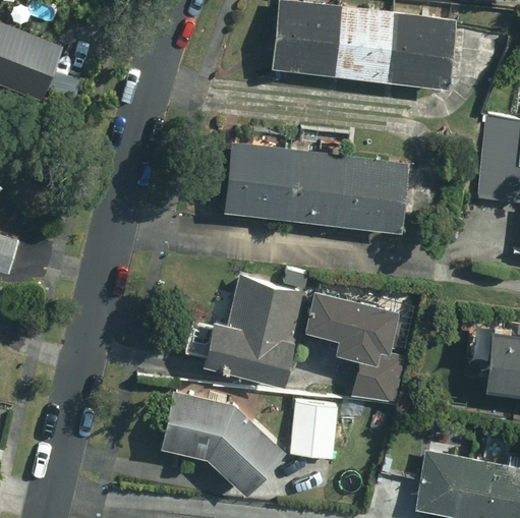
[(453,19),(273,0),(266,72),(445,92),(453,19)]
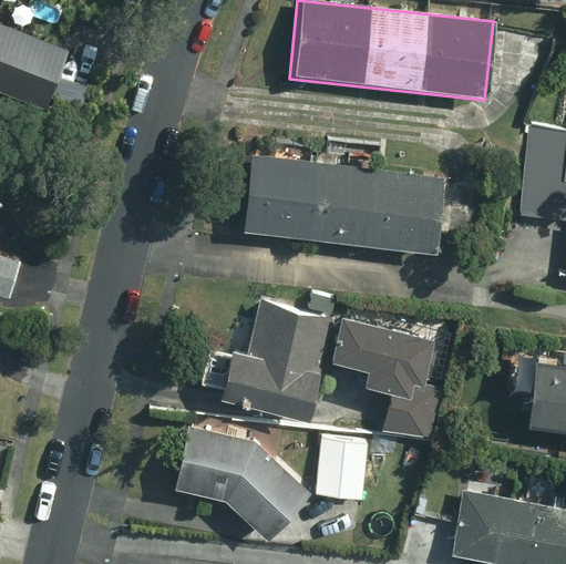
[(0,90),(49,110),(71,51),(0,23),(0,90)]
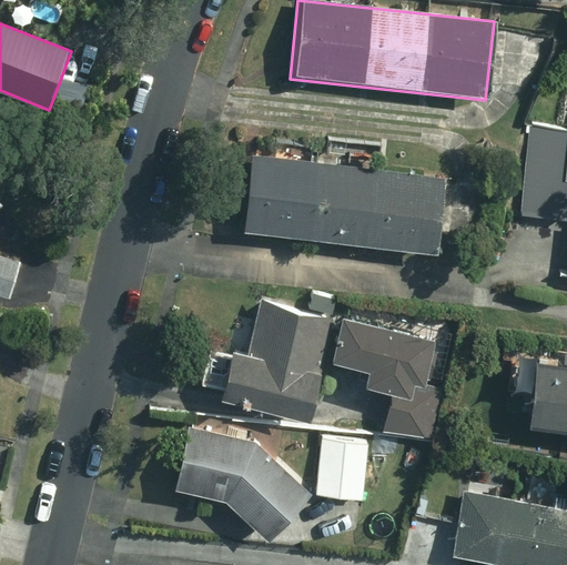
[(566,128),(532,125),(523,221),(566,224),(566,210),(566,128)]
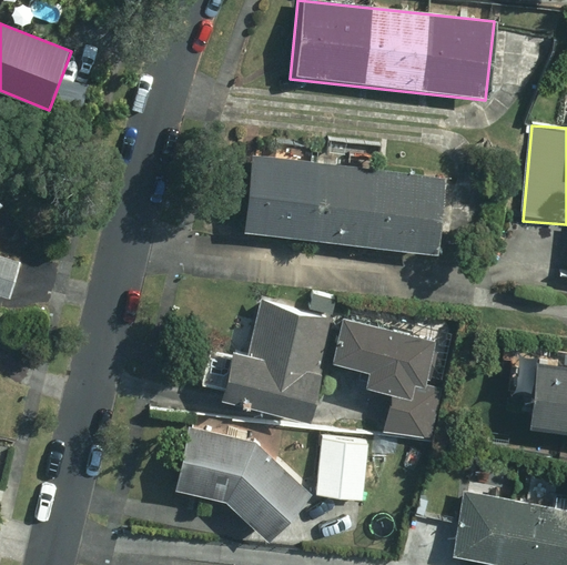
[(443,175),(236,157),(229,235),(435,254),(443,175)]
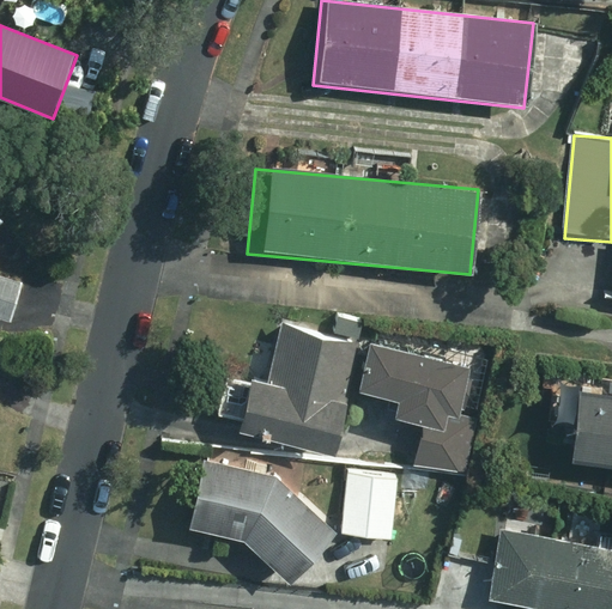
[(0,320),(11,324),(23,281),(0,274),(0,320)]
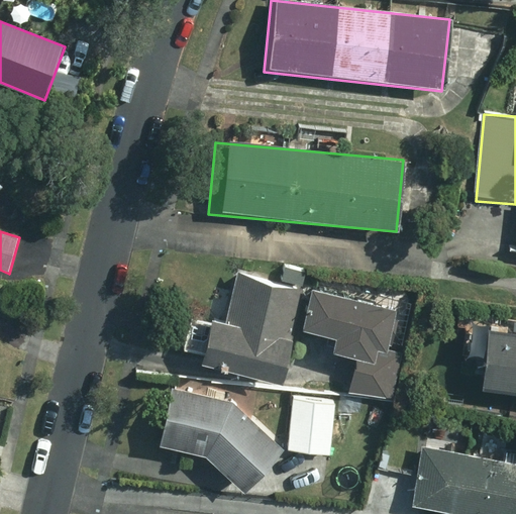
[(328,348),(353,352),(346,389),(391,397),(398,357),(375,352),(376,345),(383,346),(392,302),(302,286),(305,274),(286,270),(283,283),(237,272),(226,320),(209,316),(206,331),(188,327),(183,349),(201,353),(198,366),(279,384),(292,328),(331,335),(328,348)]
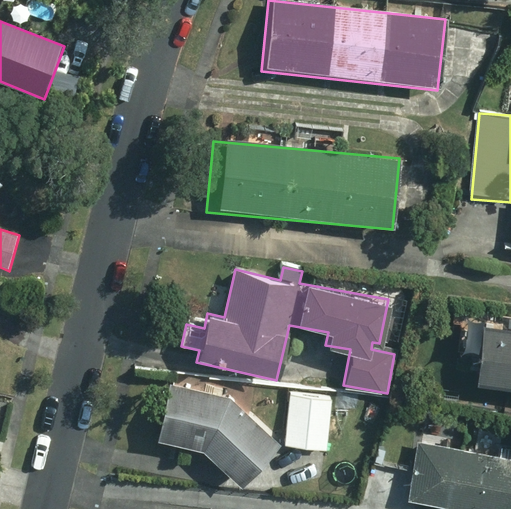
[(510,327),(478,325),(473,386),(510,389),(510,327)]
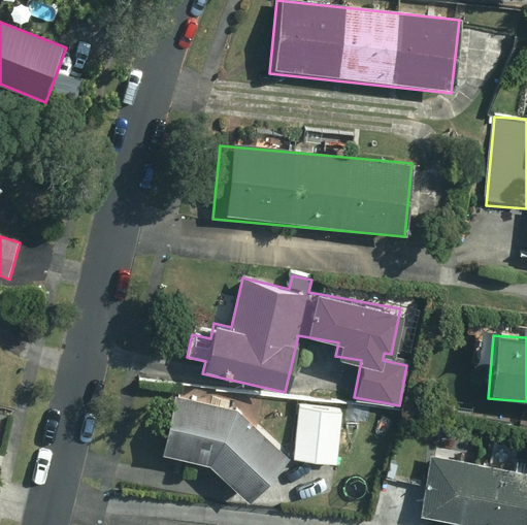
[(238,407),(172,400),(163,457),(209,464),(246,500),(289,458),(238,407)]
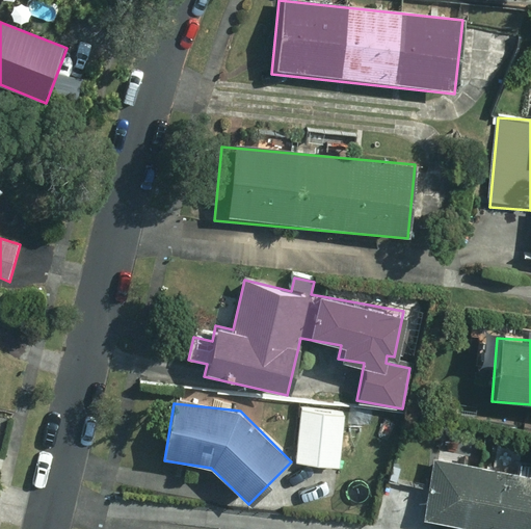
[(352,447),(341,446),(343,415),(299,412),(295,465),(339,468),(340,465),(351,466),(352,447)]
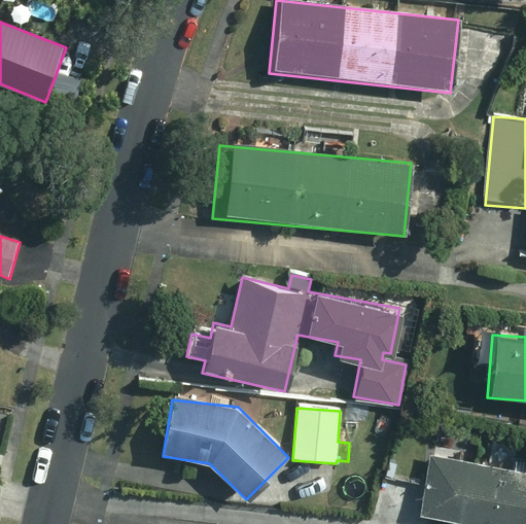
[(525,523),(525,470),(430,455),(419,518),(455,523),(525,523)]
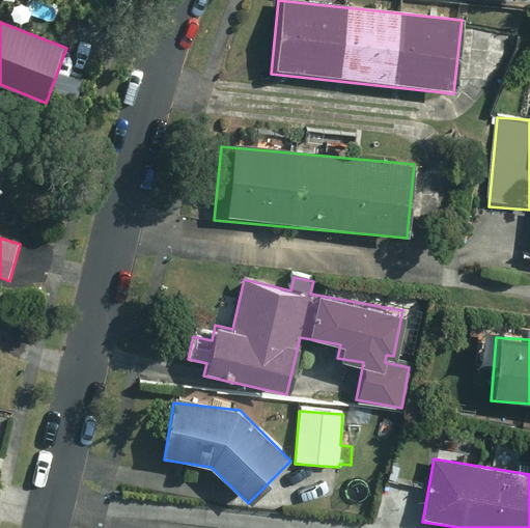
All buildings are outlined.
